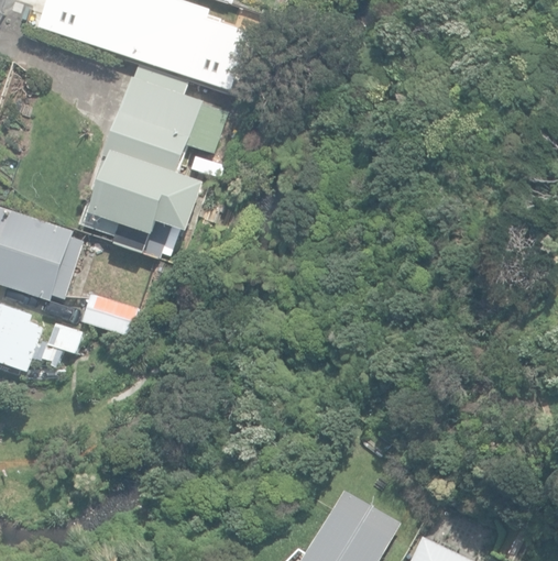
[(65,36),(179,74),(190,40),(187,39),(195,13),(219,21),(226,0),(178,0),(178,1),(175,0),(32,0),(28,17),(66,30),(65,36)]
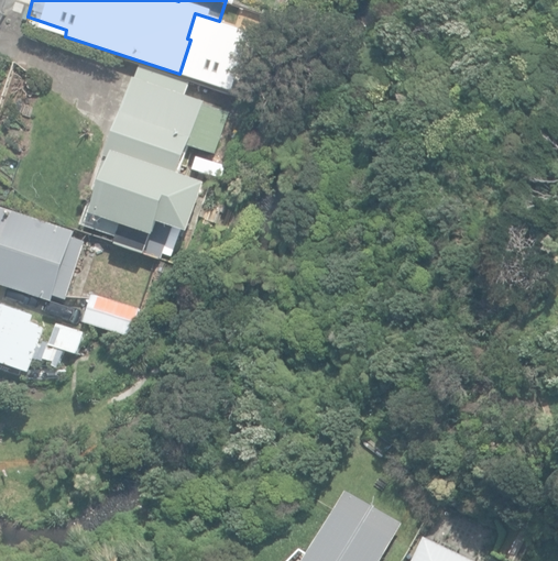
[(227,110),(129,75),(75,223),(116,238),(112,245),(141,256),(149,234),(153,237),(159,223),(185,232),(203,183),(177,174),(189,143),(211,152),(227,110)]
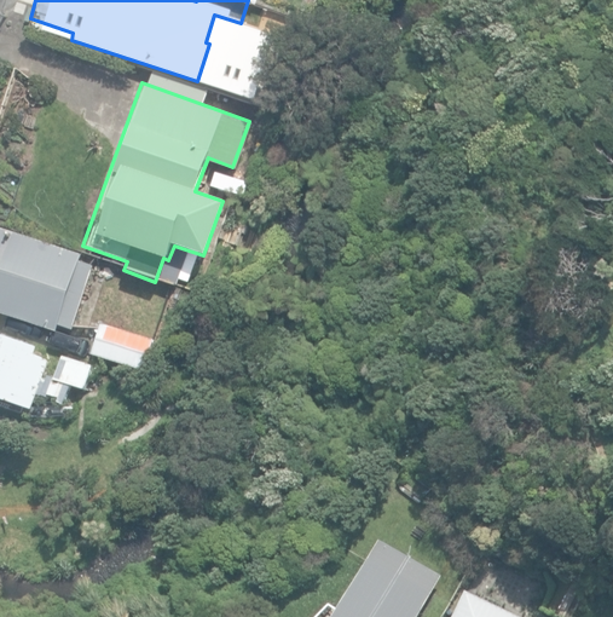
[(233,191),(238,178),(227,176),(224,188),(233,191)]
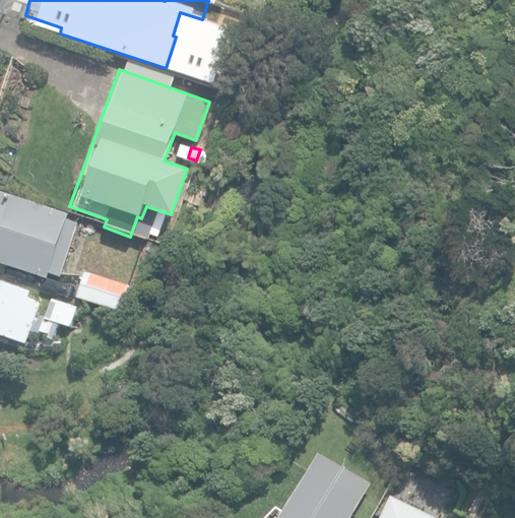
[(0,261),(46,277),(48,271),(60,275),(77,220),(67,216),(68,213),(0,190),(0,261)]
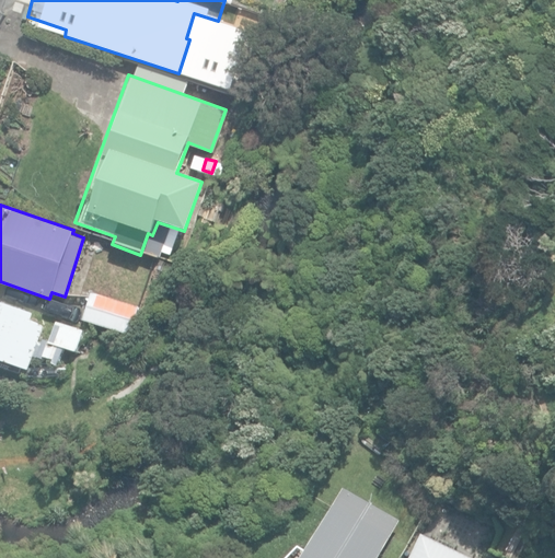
[(80,318),(128,335),(138,305),(90,289),(80,318)]
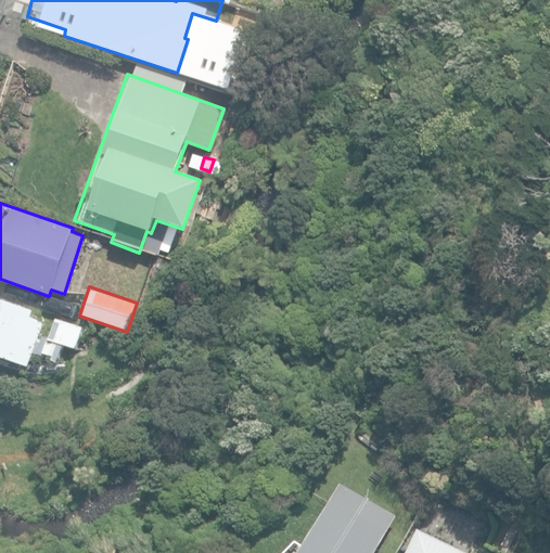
[(0,357),(26,367),(32,350),(56,358),(62,343),(73,347),(80,325),(53,317),(46,339),(36,336),(41,320),(28,316),(30,309),(0,298),(0,357)]
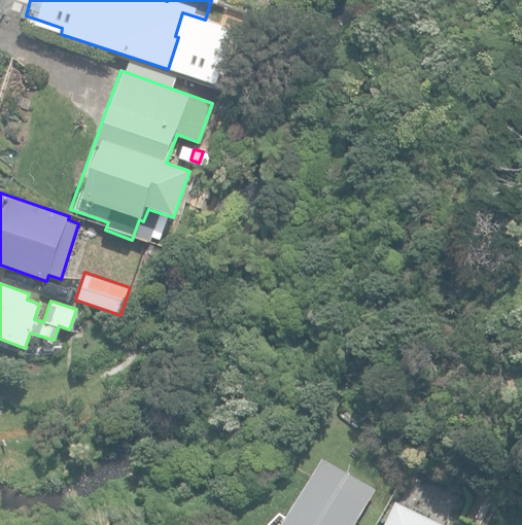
[(353,524),(368,502),(313,471),(281,524),(353,524)]
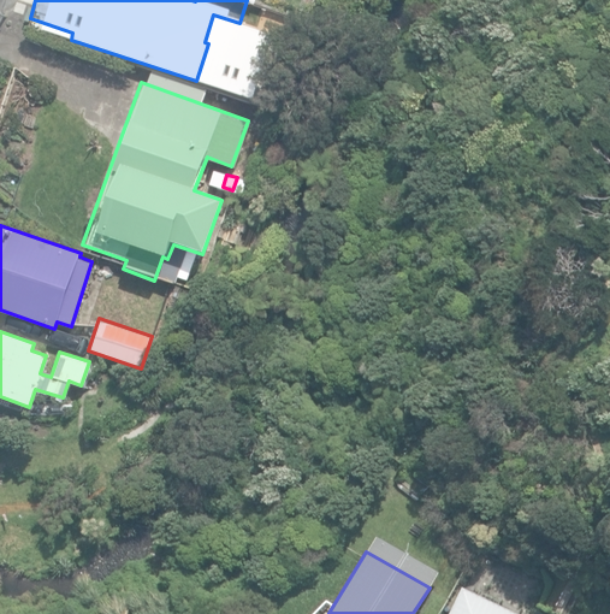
[(522,613),(462,584),(446,613),(522,613)]
